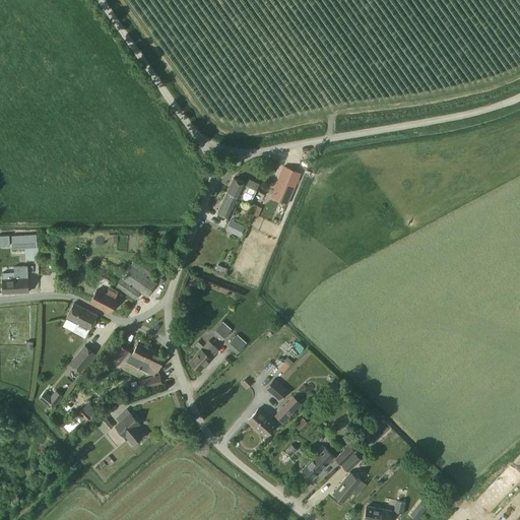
[(301,174),(283,167),(270,196),(288,204),(301,174)]
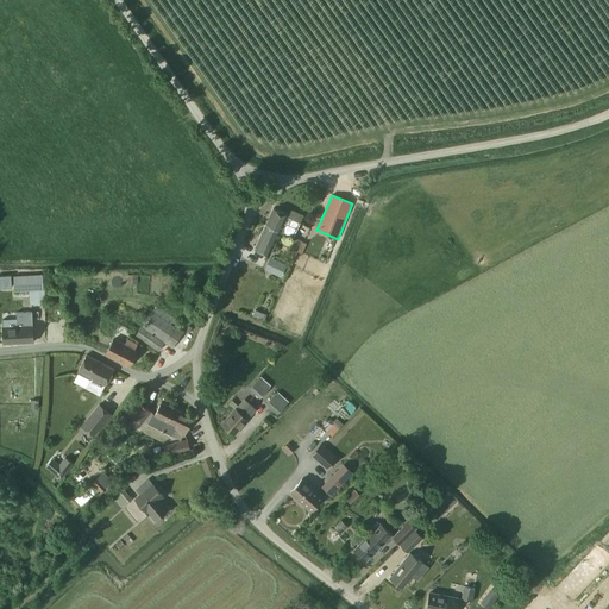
[(265,225),(280,232),(280,231),(294,238),(303,215),(290,208),(288,215),(274,208),(265,225)]
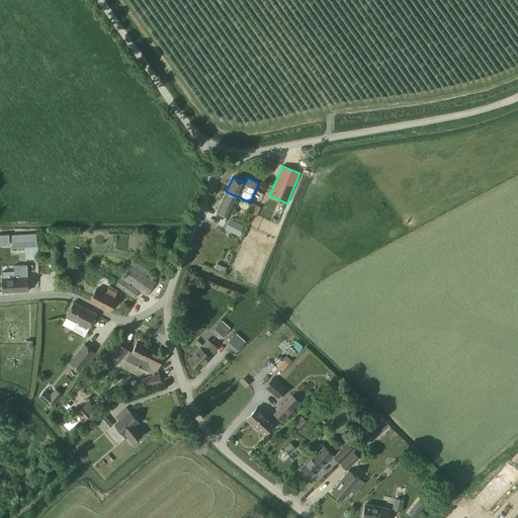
[(229,217),(238,197),(226,191),(217,211),(229,217)]
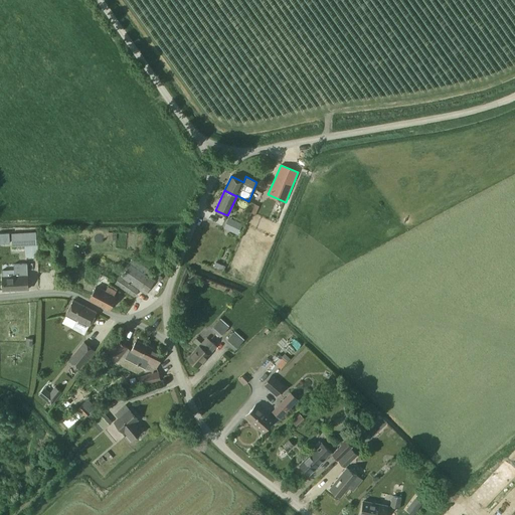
[(232,220),(228,229),(238,234),(242,224),(232,220)]
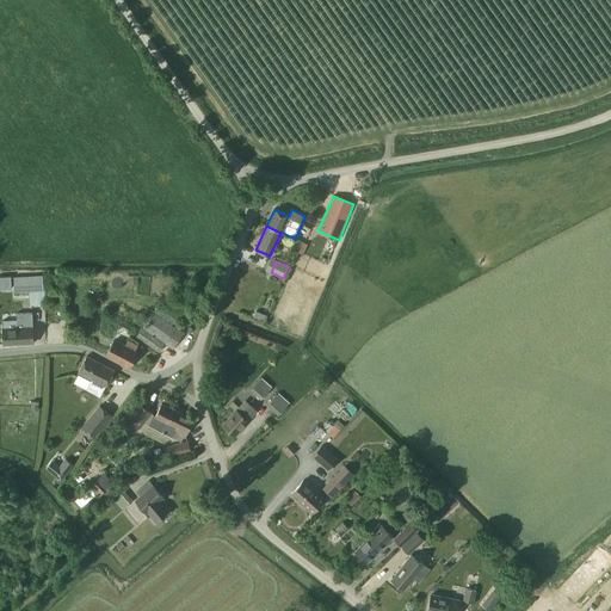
[(42,276),(14,277),(14,292),(43,290),(42,276)]
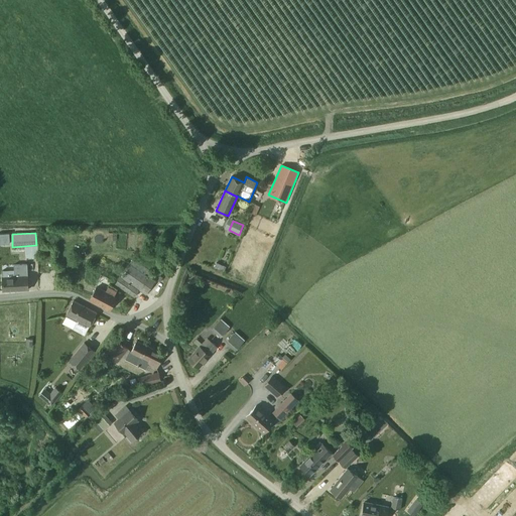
[(9,234),(0,234),(0,244),(10,244),(9,234)]
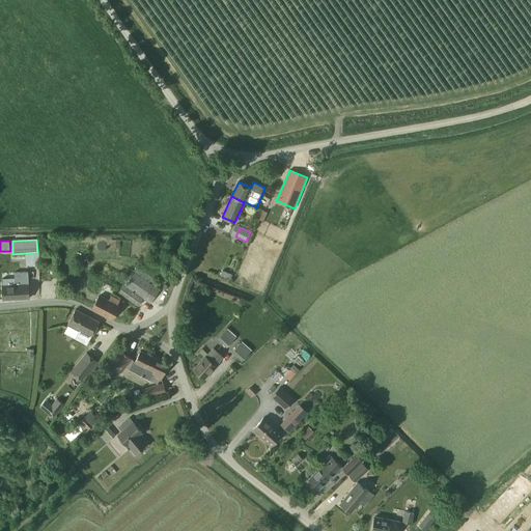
[(156,279),(136,266),(118,292),(138,306),(143,299),(150,304),(160,289),(152,284),(156,279)]
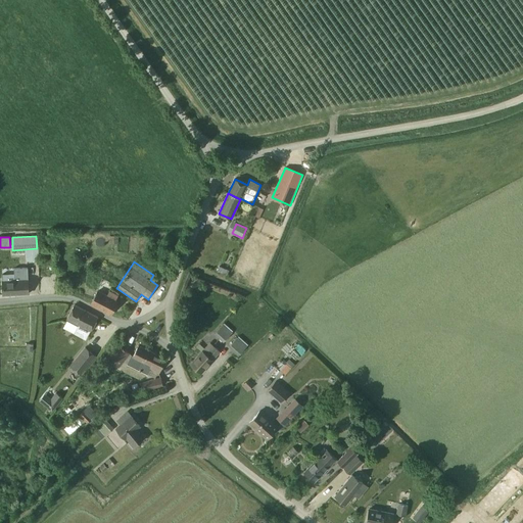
[(3,282),(1,282),(2,294),(28,293),(27,268),(14,269),(14,274),(3,275),(3,282)]
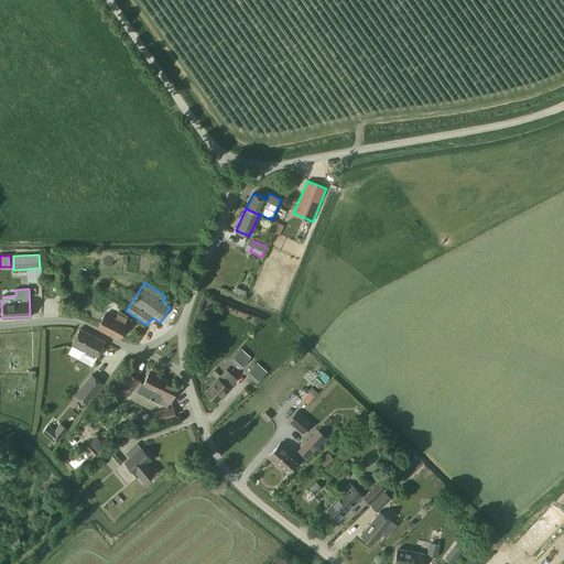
[(128,318),(118,313),(115,320),(105,314),(97,327),(119,338),(127,325),(125,324),(128,318)]
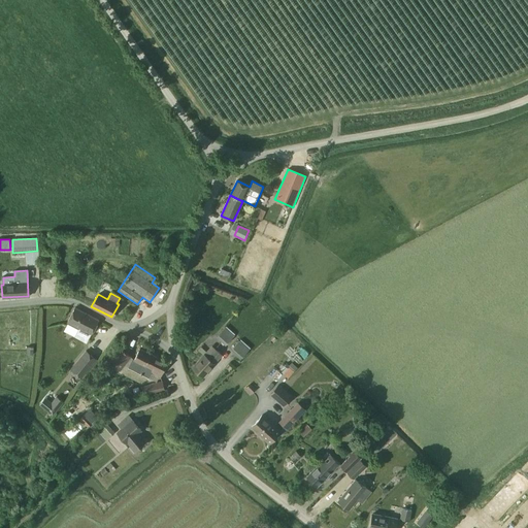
[(67,322),(79,328),(74,336),(87,342),(99,320),(74,307),(67,322)]
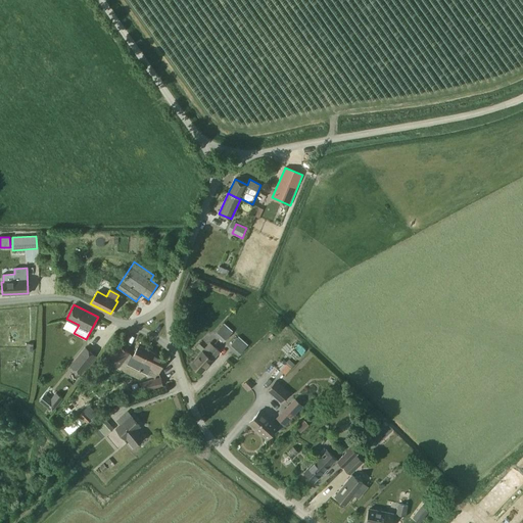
[(232,332),(223,324),(215,334),(224,342),(232,332)]
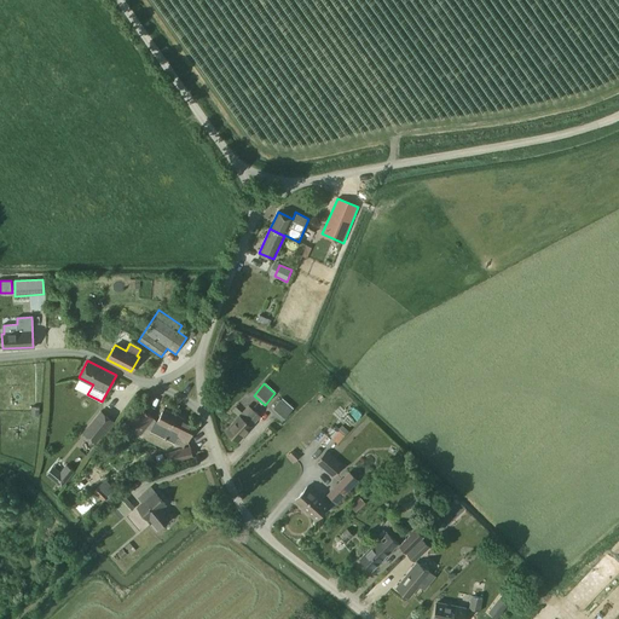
[(293,409),(281,399),(271,410),(282,421),(293,409)]
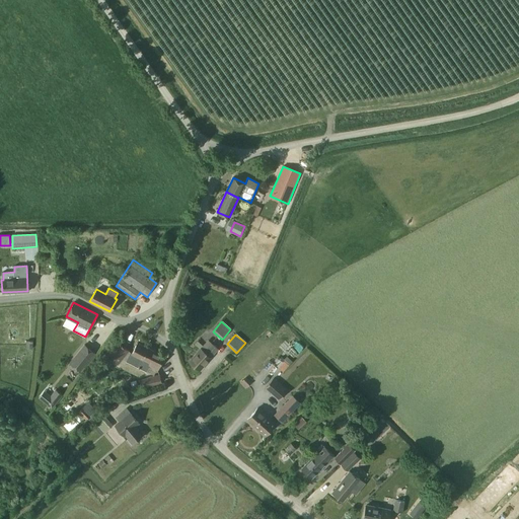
[(293,359),(306,348),(295,337),(283,349),(293,359)]
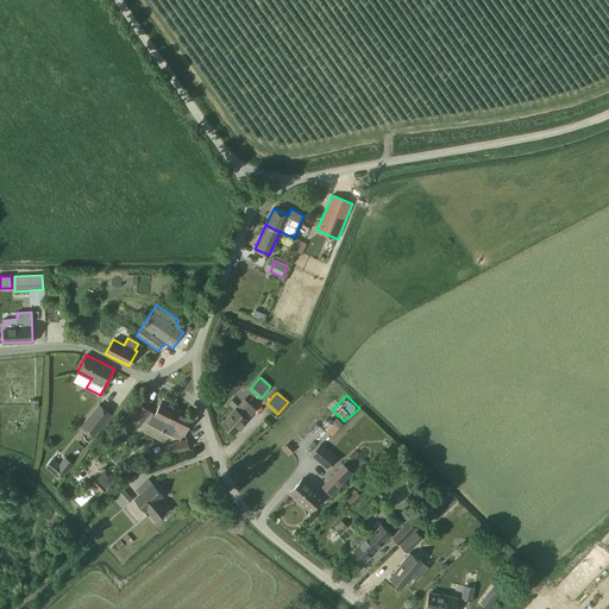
[(256,409),(244,399),(221,425),(233,435),(248,420),(248,419),(256,409)]
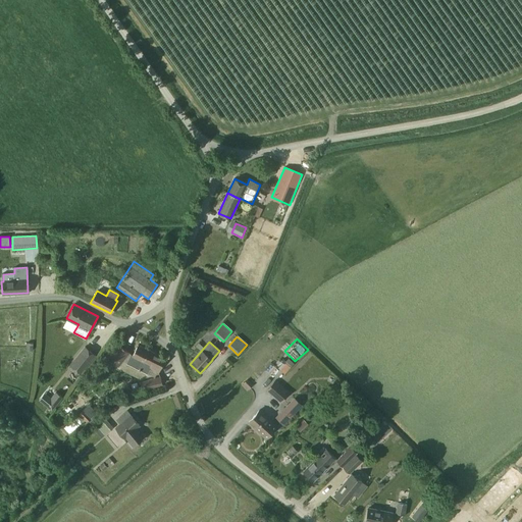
[(126,363),(123,370),(139,377),(148,373),(150,368),(158,372),(165,359),(138,345),(133,356),(131,355),(126,363)]
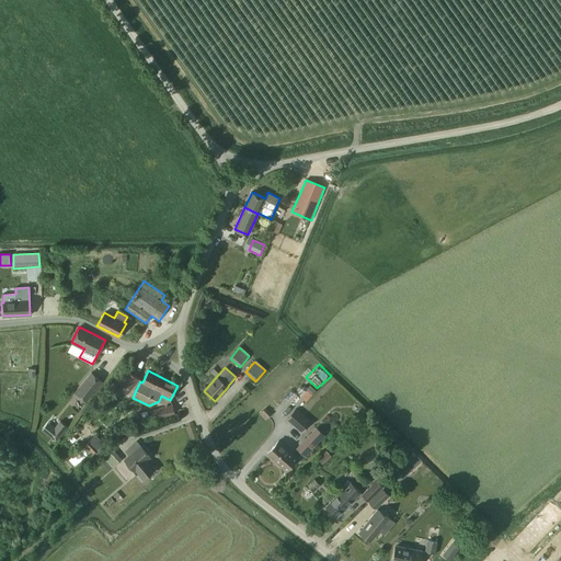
[(104,382),(91,371),(75,392),(87,402),(104,382)]
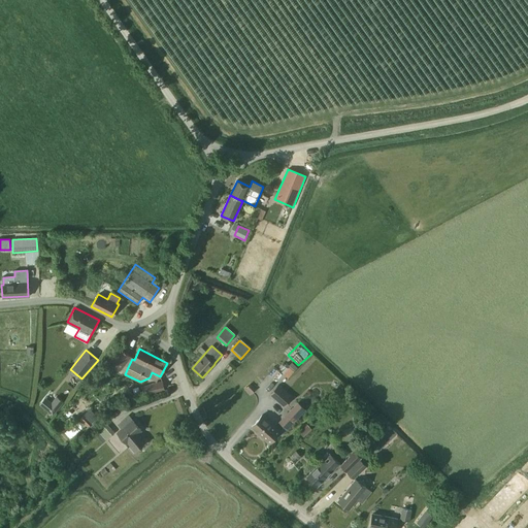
[(284,373),(288,377),(296,368),(292,364),(283,373),(275,367),(269,373),(277,381),(284,373)]
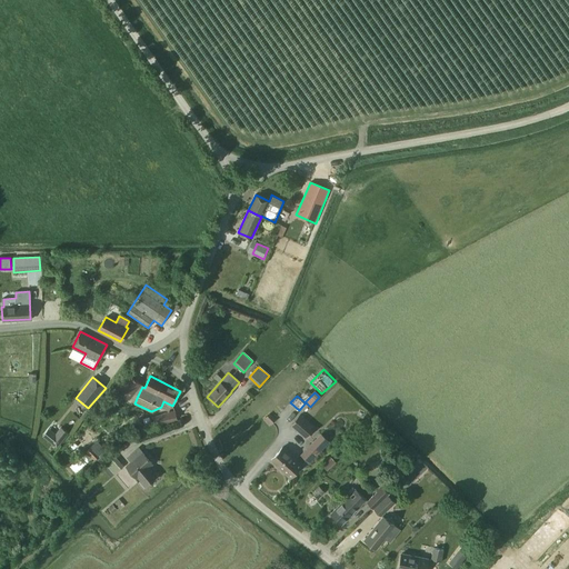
[(178,420),(176,410),(153,417),(156,426),(178,420)]
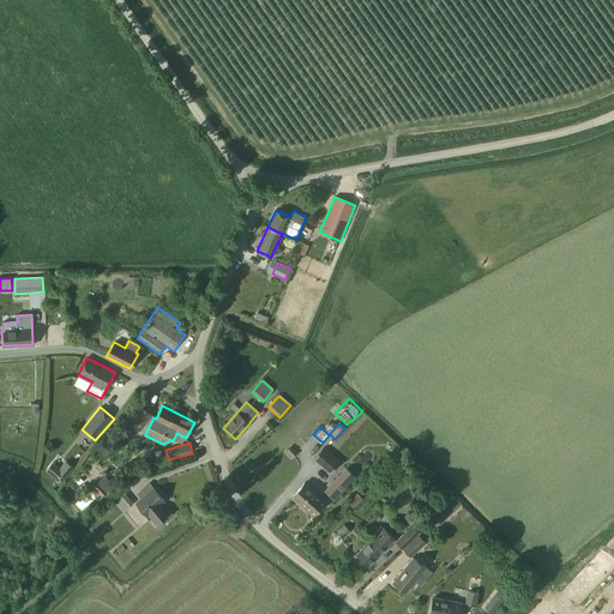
[(290,445),(284,451),(292,459),(298,452),(290,445)]
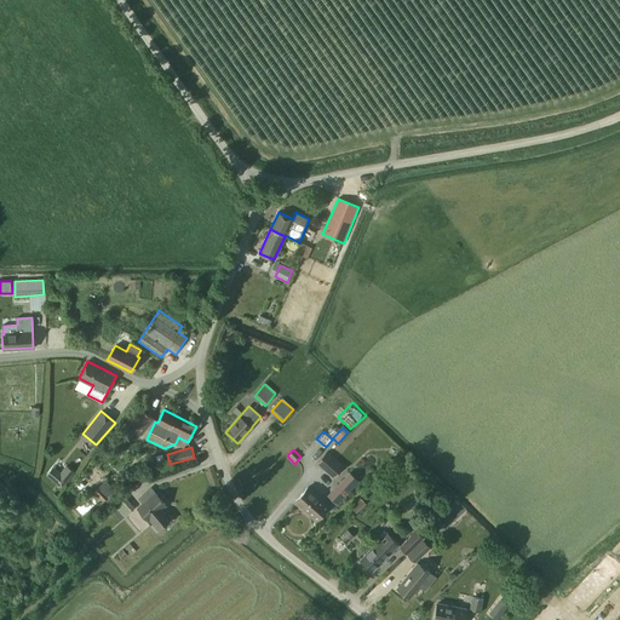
[(344,466),(327,451),(316,463),(334,478),(344,466)]
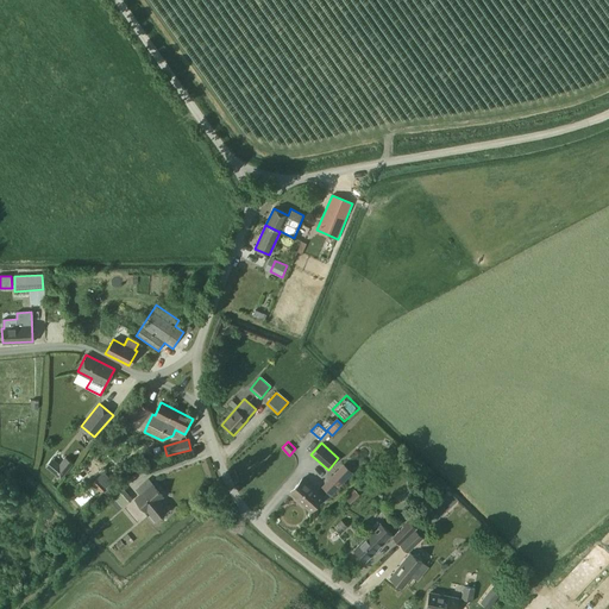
[(64,457),(52,471),(61,478),(73,463),(64,457)]
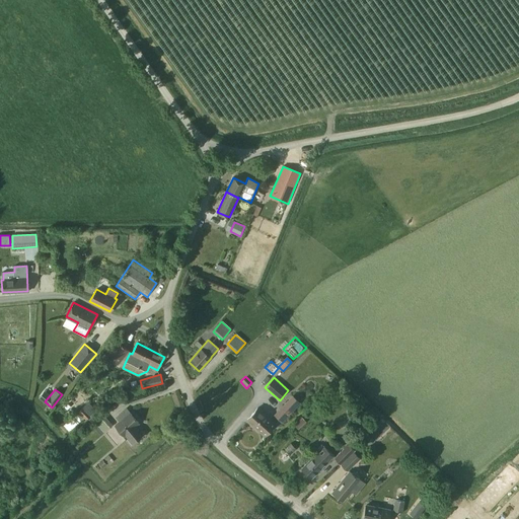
[(295,409),(288,401),(275,416),(279,419),(282,422),(295,409)]
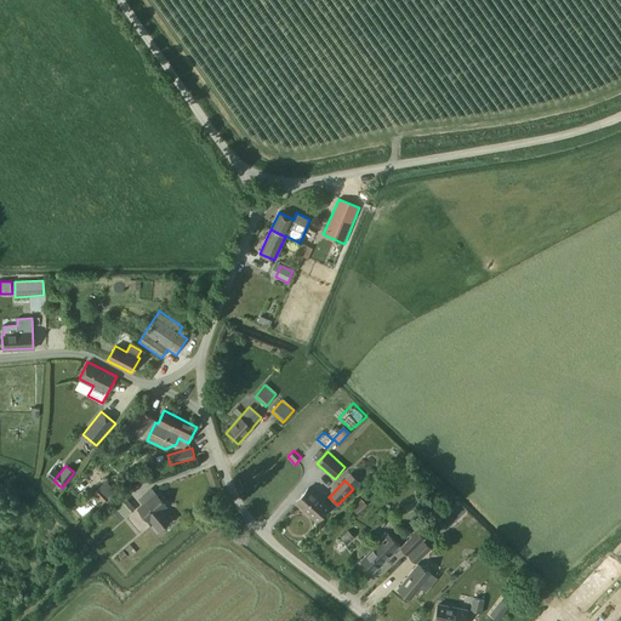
[(101,488),(95,494),(103,502),(109,496),(112,493),(106,486),(102,489),(101,488)]
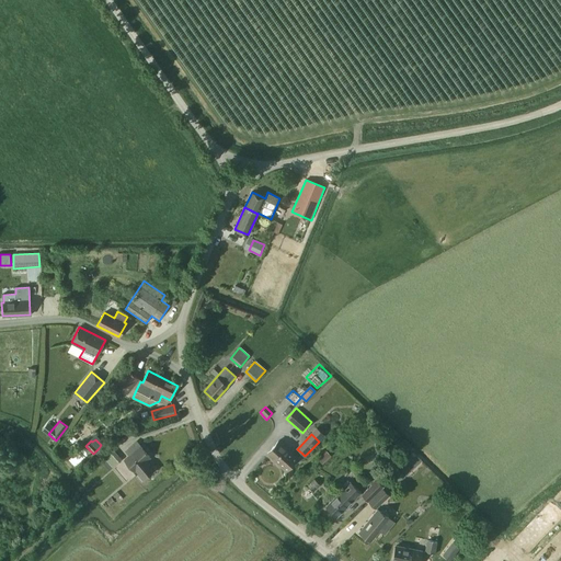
[(297,458),(278,441),(267,454),(287,470),(297,458)]
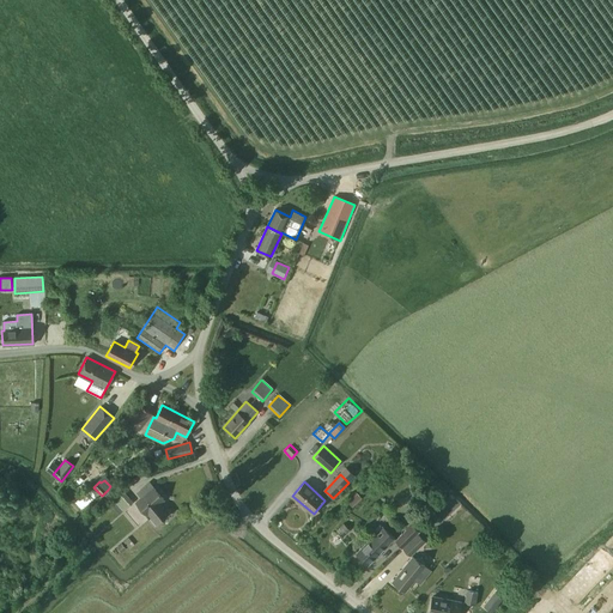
[(164,499),(150,483),(138,493),(141,498),(135,503),(146,515),(149,514),(157,523),(169,514),(159,503),(164,499)]
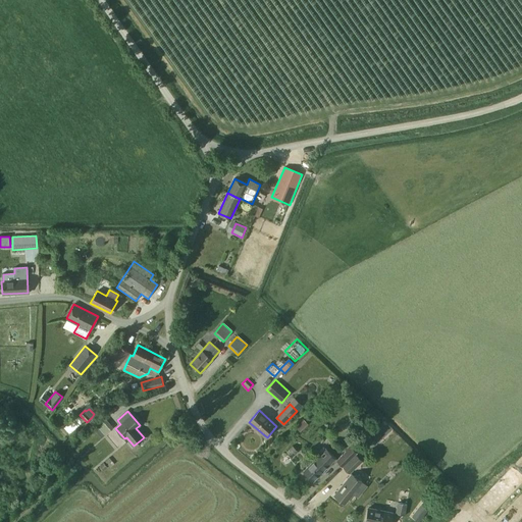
[(75,416),(63,428),(70,436),(84,424),(75,416)]
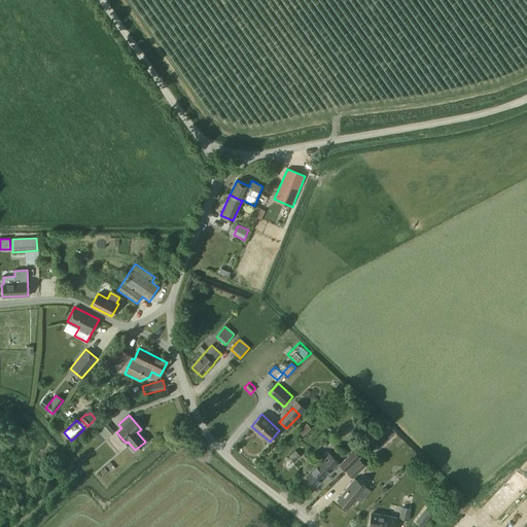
[(115,431),(107,423),(96,434),(103,443),(115,431)]
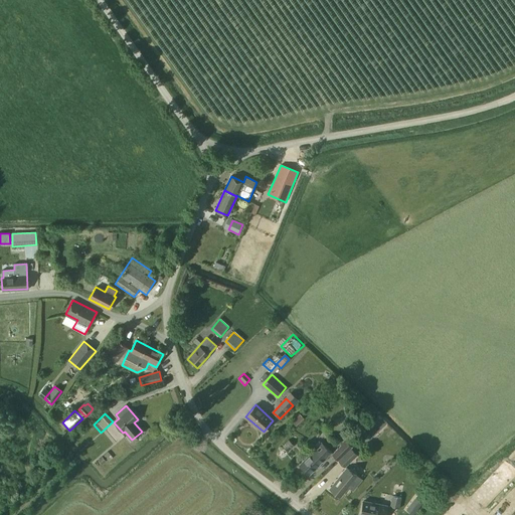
[(300,413),(293,420),(297,424),(304,417),(300,413)]
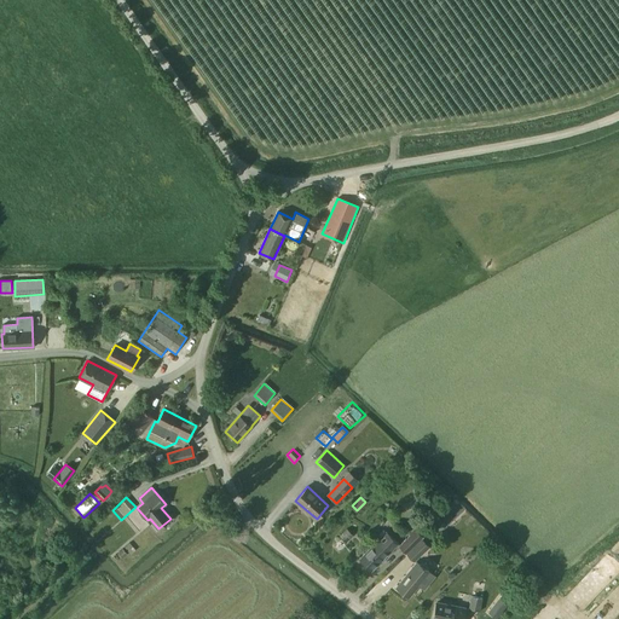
[(452,501),(446,507),(450,510),(456,504),(452,501)]
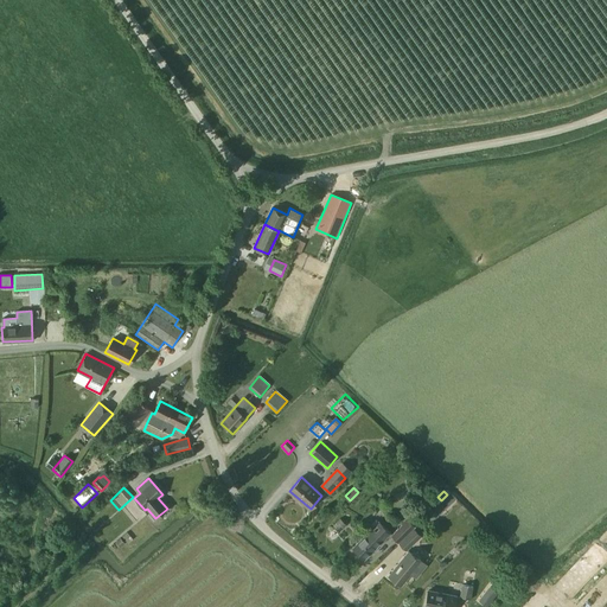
[(411,529),(398,542),(408,550),(422,536),(421,535),(441,513),(434,508),(416,526),(416,525),(411,529)]
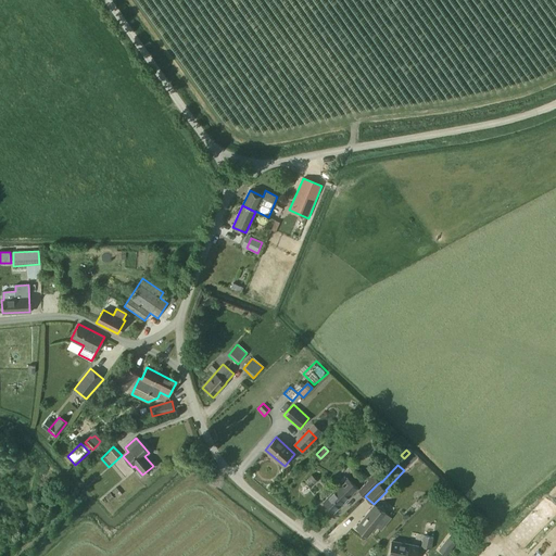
[(127,479),(135,491),(144,485),(136,472),(127,479)]
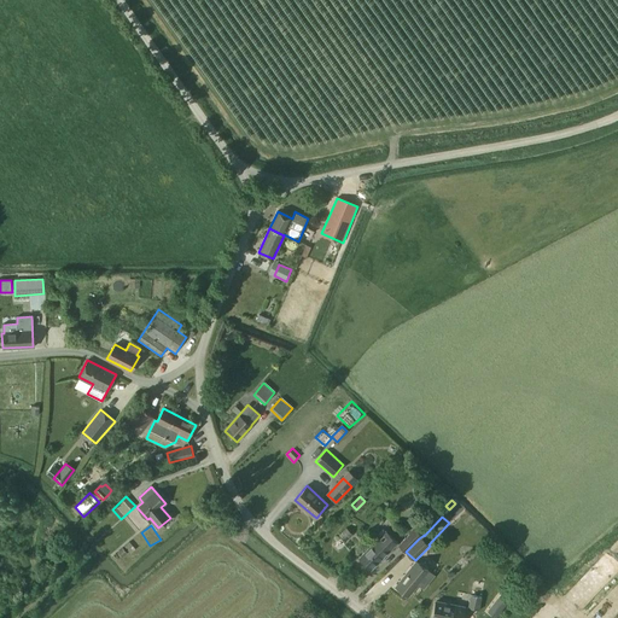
[(339,534),(345,540),(353,534),(347,528),(339,534)]
